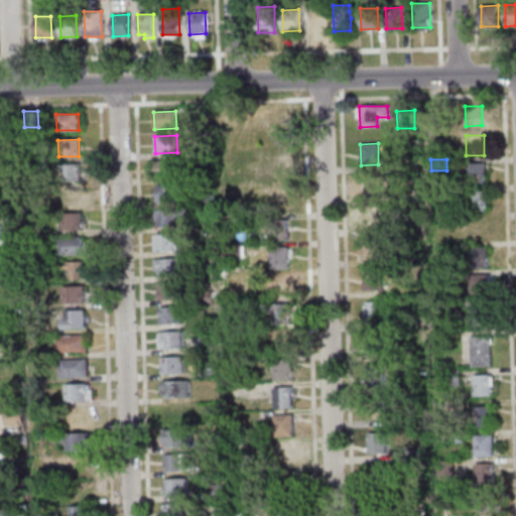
[(155,161),(177,160),(177,176),(155,177),(155,161)]
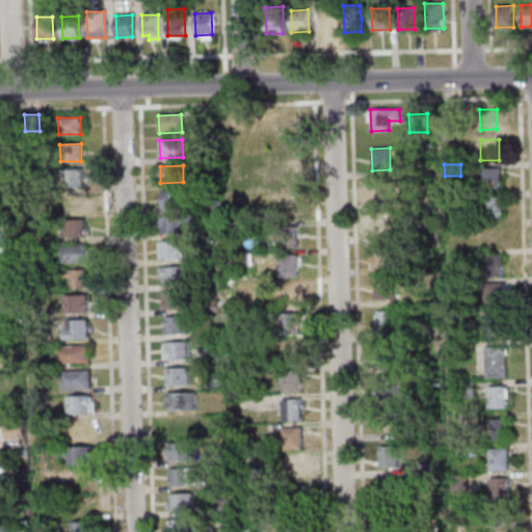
[(276,191),(275,168),(294,168),(294,191),(276,191)]
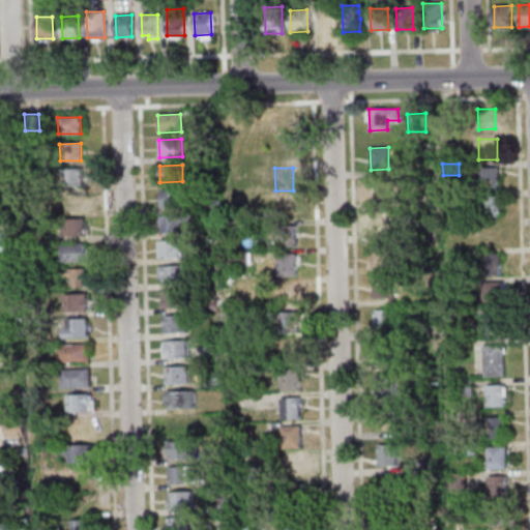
[(479,168),(497,168),(497,188),(479,188),(479,168)]
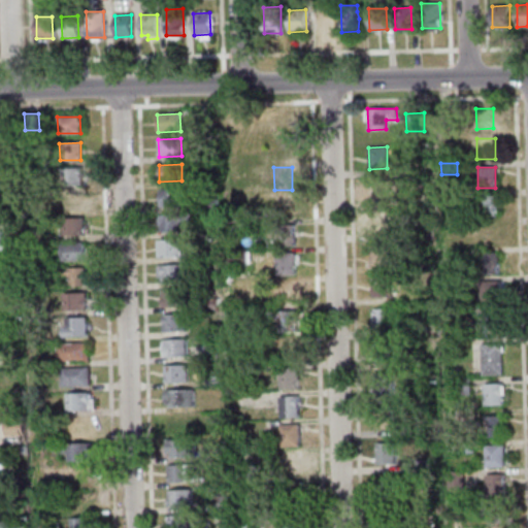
[(61,168),(81,168),(83,186),(62,186),(61,168)]
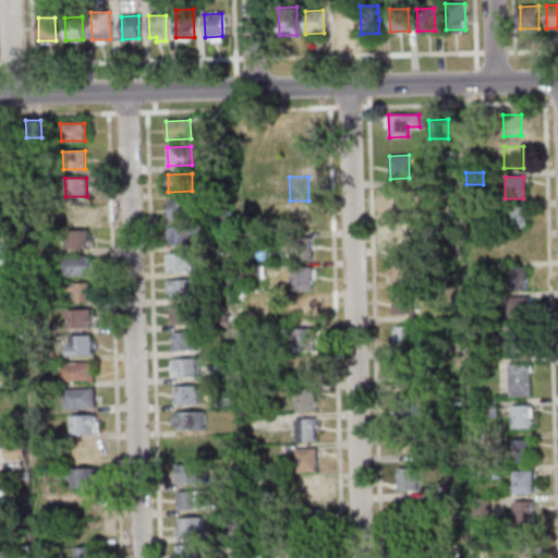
[(390,213),(390,191),(409,190),(410,211),(390,213)]
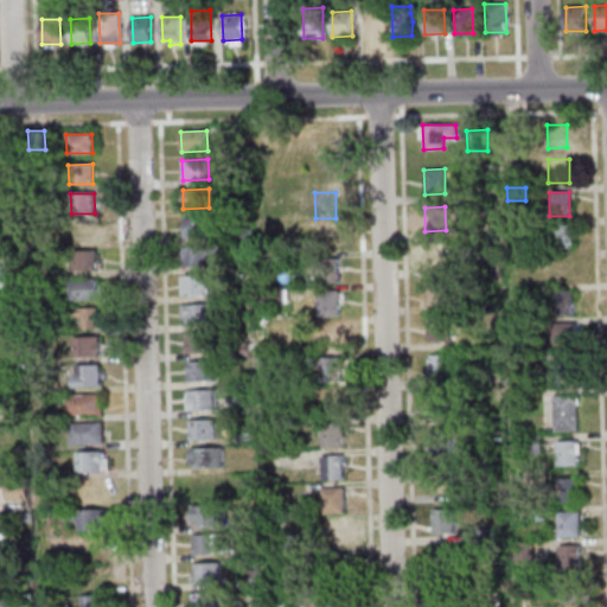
[(183,218),(209,217),(210,237),(184,237),(183,218)]
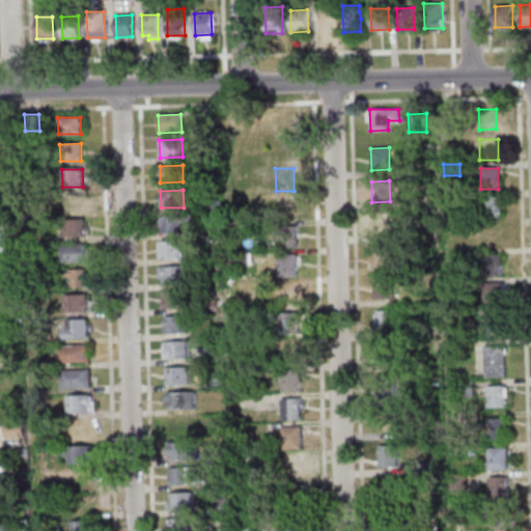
[(60,195),(83,194),(83,212),(61,213),(60,195)]
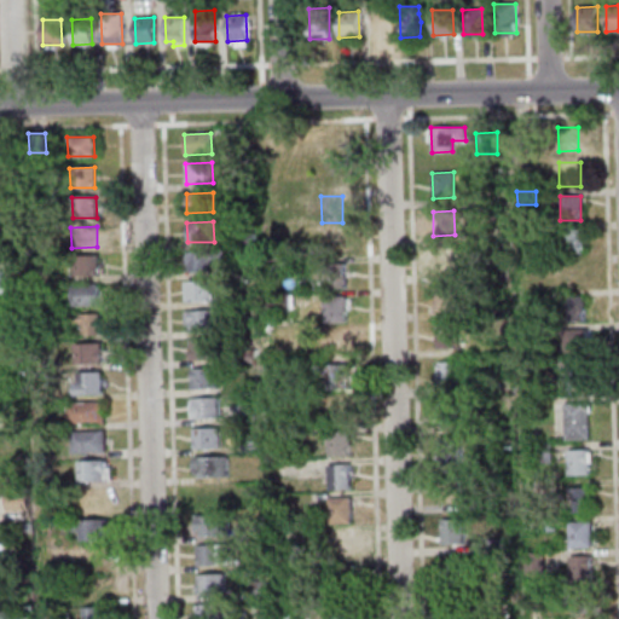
[(296,227),(296,238),(278,239),(277,227),(296,227)]
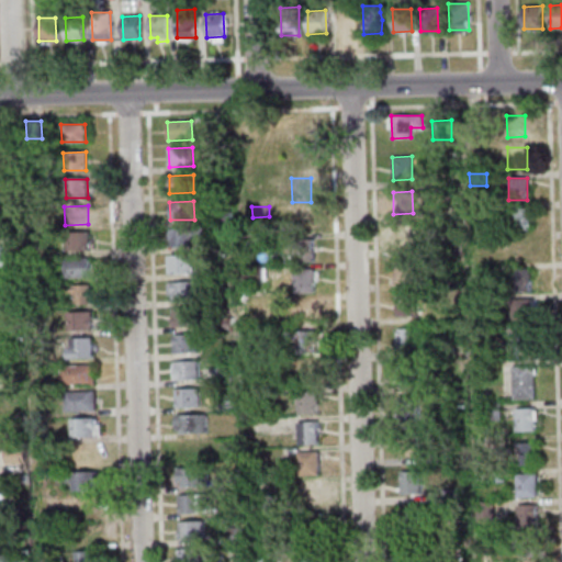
[(508,209),(527,208),(527,231),(509,231),(508,209)]
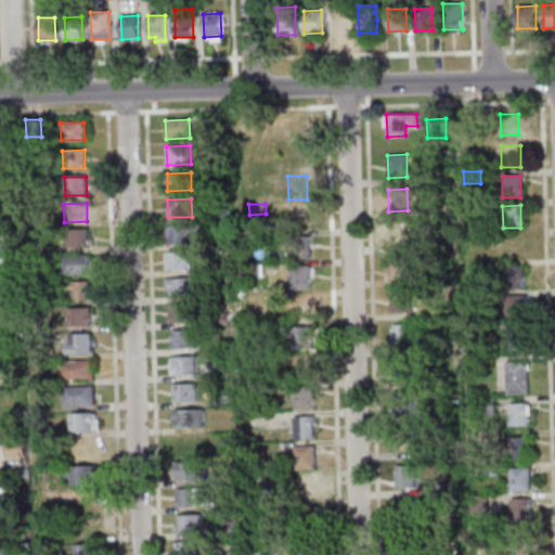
[(289,229),(288,207),(308,206),(309,228),(289,229)]
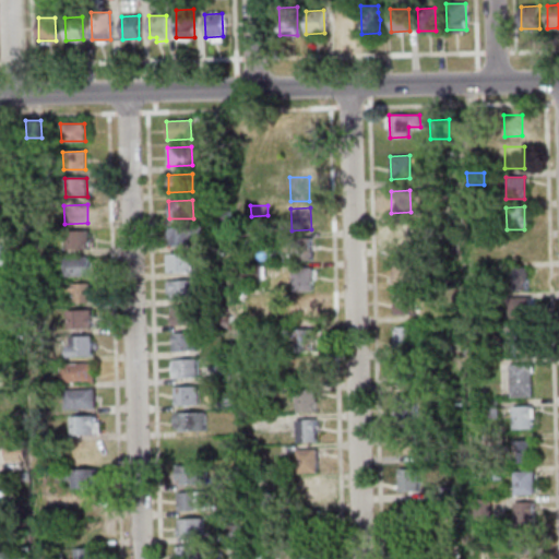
[(212,212),(228,211),(228,222),(213,223),(212,212)]
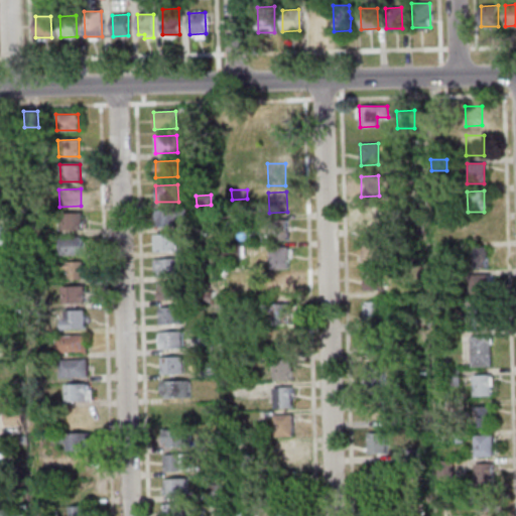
[(362,228),(361,208),(378,207),(379,218),(390,217),(390,228),(362,228)]
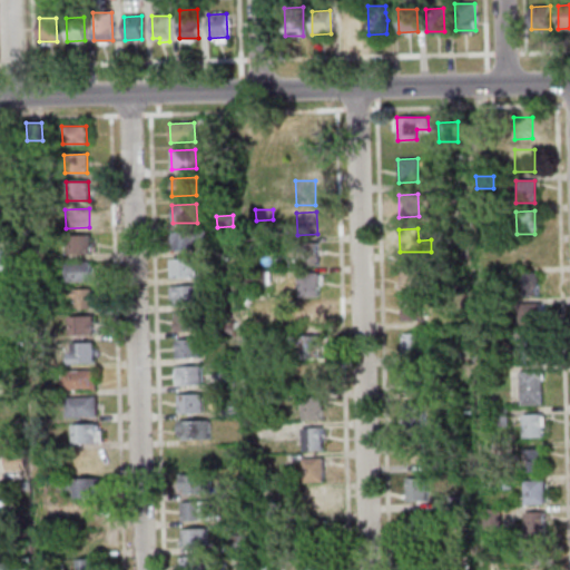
[(174,251),(173,232),(206,231),(207,242),(197,243),(197,251),(174,251)]
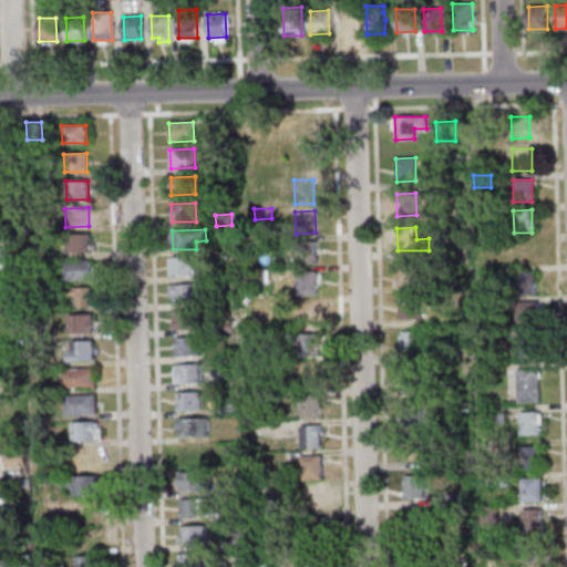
[(65,235),(89,234),(90,253),(66,254),(65,235)]
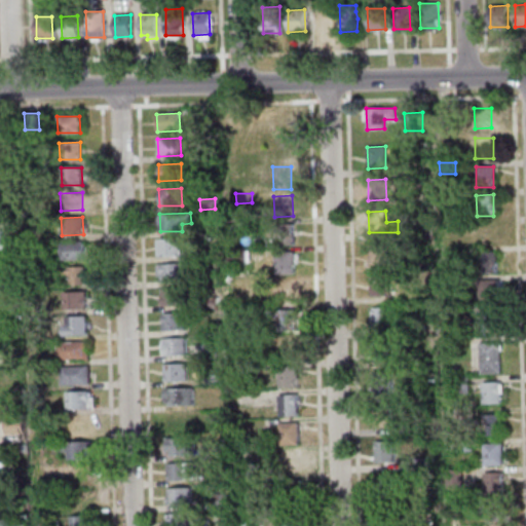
[(228,221),(242,221),(242,231),(229,231),(228,221)]
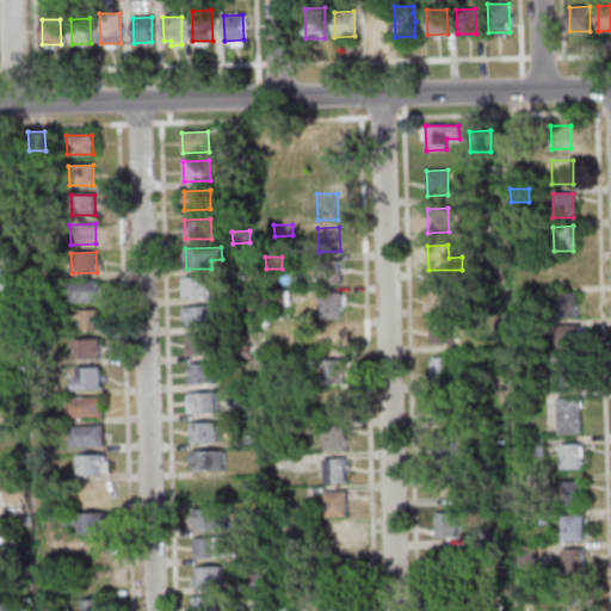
[(319,261),(340,260),(341,285),(320,285),(319,261)]
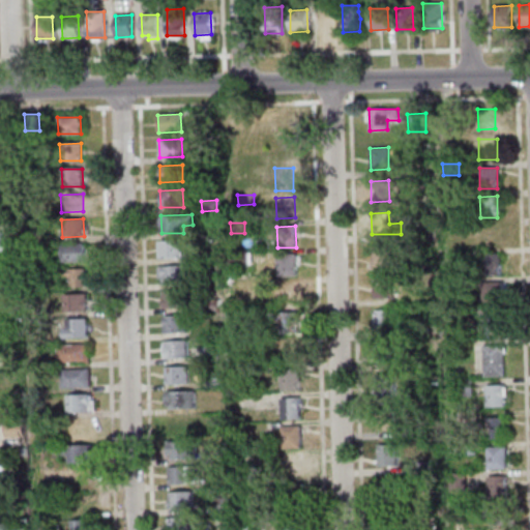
[(408,239),(407,228),(423,228),(424,239),(408,239)]
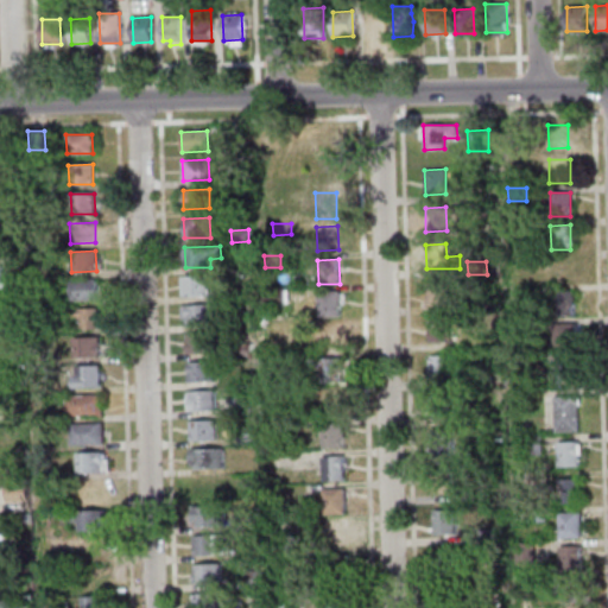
[(0,282),(0,263),(16,263),(16,282),(0,282)]
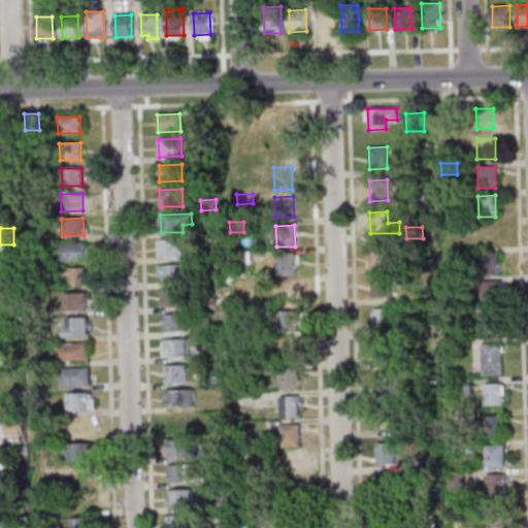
[(159,240),(183,239),(184,257),(160,258),(159,240)]
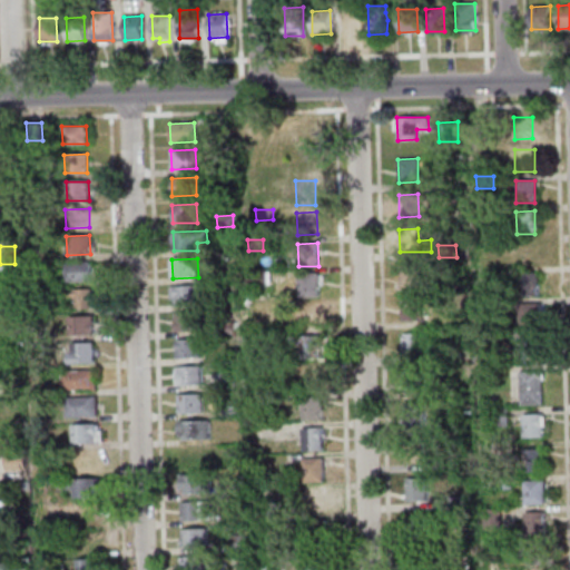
[(66,261),(89,259),(90,281),(66,281),(66,261)]
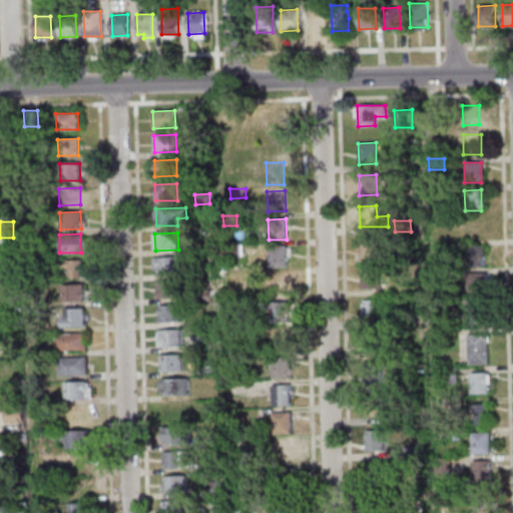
[(361,259),(361,235),(378,235),(378,258),(361,259)]
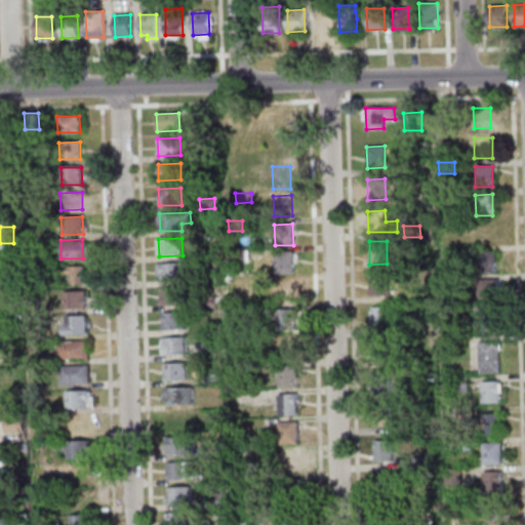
[(230,264),(230,248),(245,247),(245,264),(230,264)]
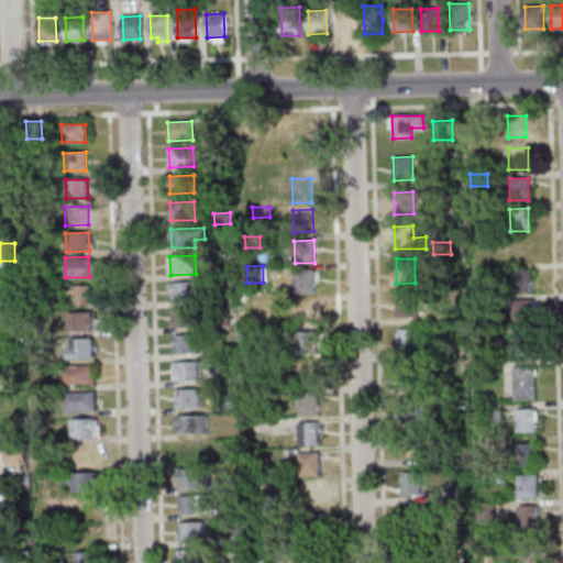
[(294,271),(315,269),(315,293),(294,294),(294,271)]
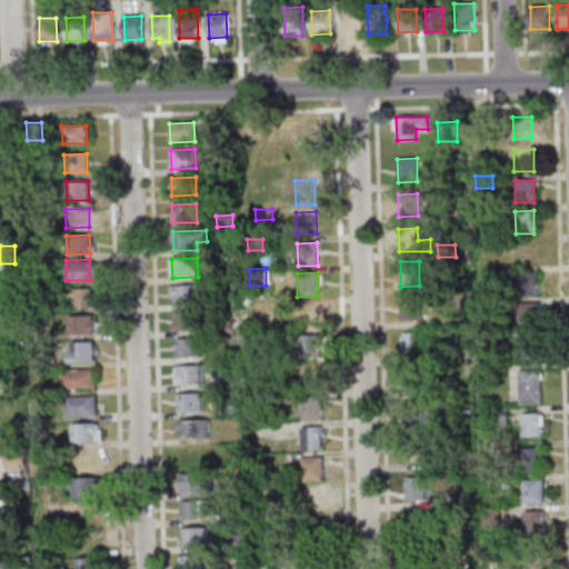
[(517,272),(537,272),(537,295),(518,296),(517,272)]
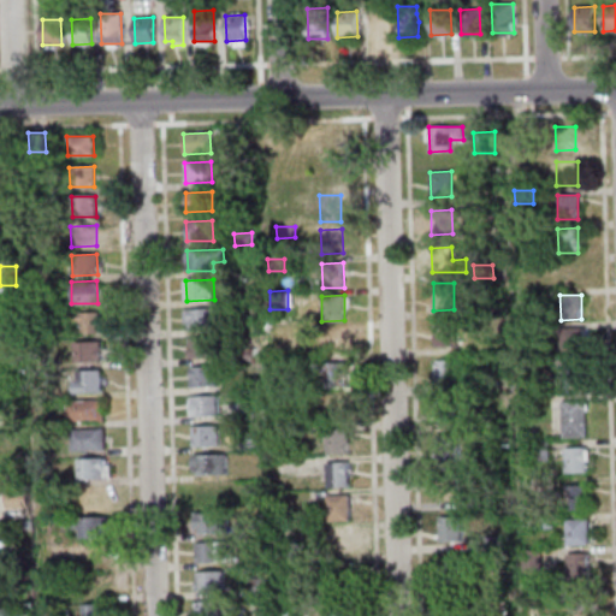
[(463,315),(463,303),(481,303),(481,315),(463,315)]
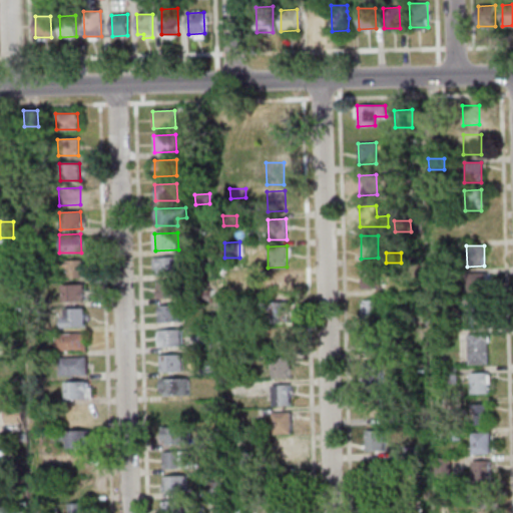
[(157,269),(152,270),(152,258),(178,257),(178,274),(157,275),(157,269)]
